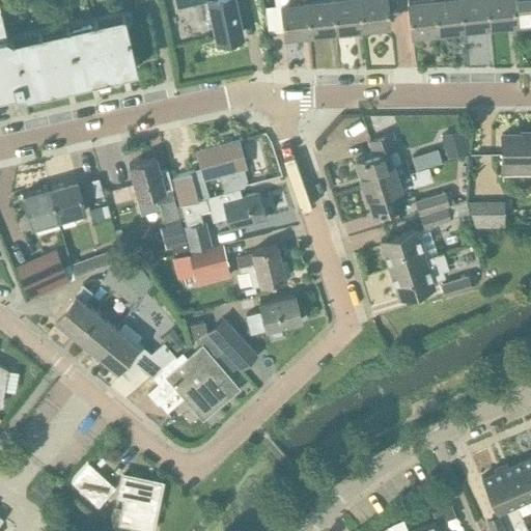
[(0,0),(0,93),(1,93),(0,87),(12,85),(14,90),(22,89),(23,94),(40,90),(39,87),(62,82),(63,85),(96,78),(95,74),(118,68),(119,73),(136,68),(123,12),(10,38),(5,36),(0,11),(0,0)]
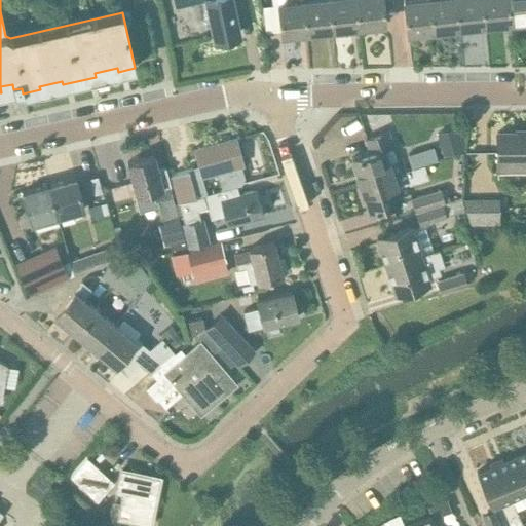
[(177,0),(178,4),(194,0),(204,0),(214,39),(239,33),(232,0),(177,0)]
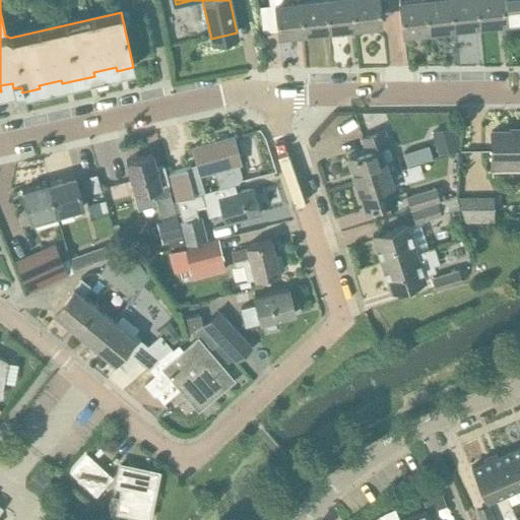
[(274,3),(277,35),(304,33),(301,0),(300,0),(282,0),(282,2),(274,3)]
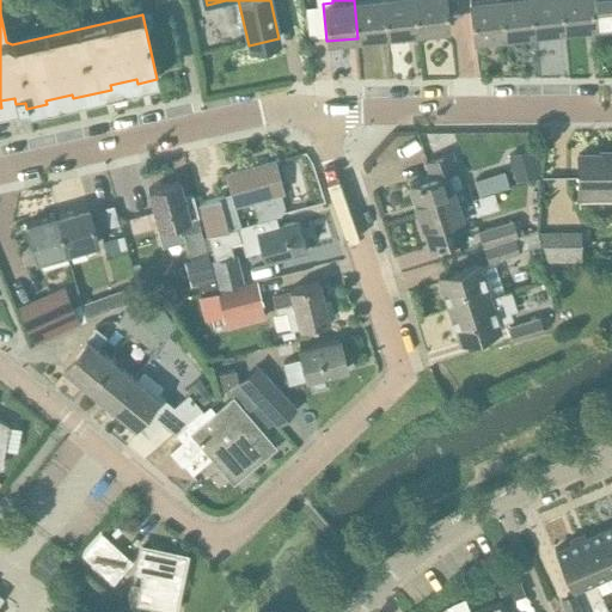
[(356,0),(354,0),(357,38),(387,35),(383,0),(356,0)]
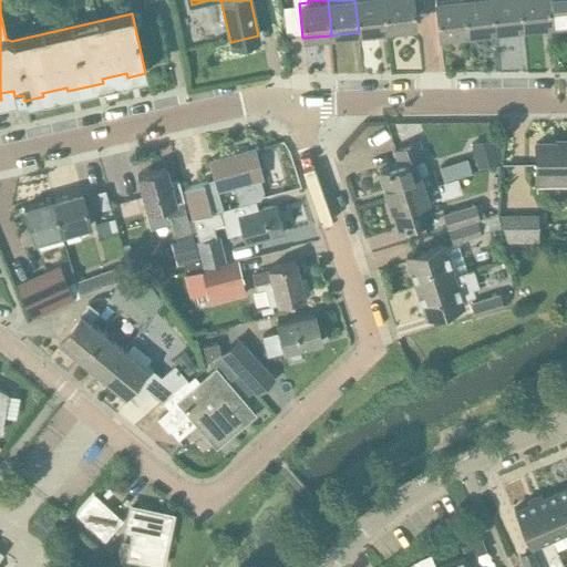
[(354,0),(359,32),(388,29),(383,0),(354,0)]
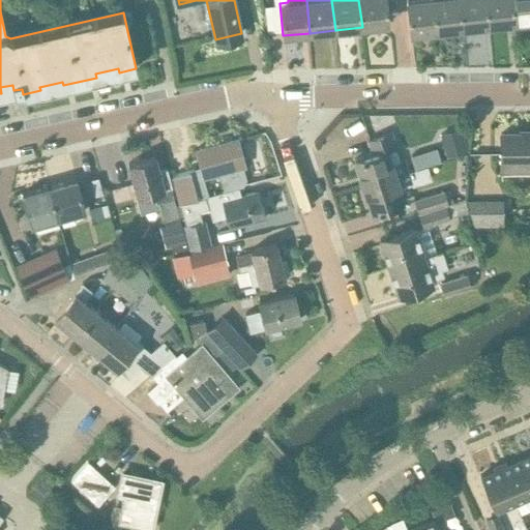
[(358,0),(362,27),(388,24),(385,0),(358,0)]
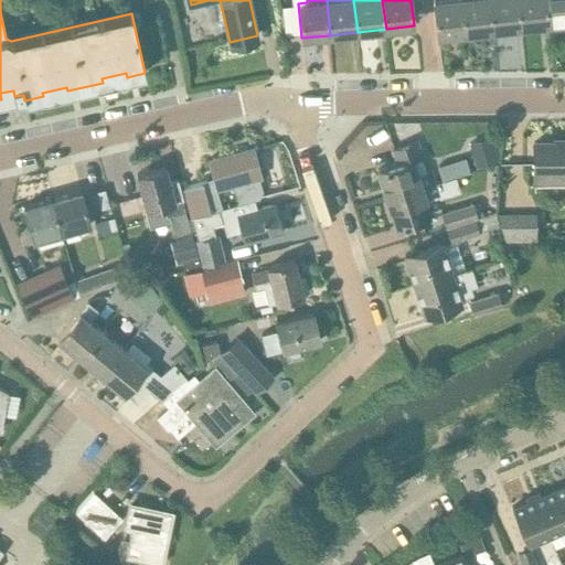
[(434,1),(437,36),(465,33),(461,0),(441,0),(434,1)]
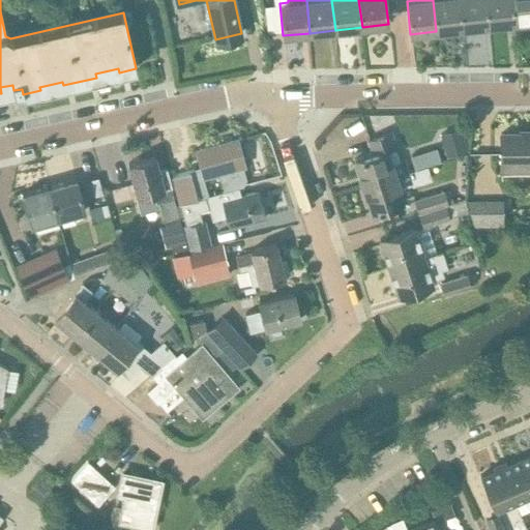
[(433,0),(436,31),(462,28),(459,0),(433,0)]
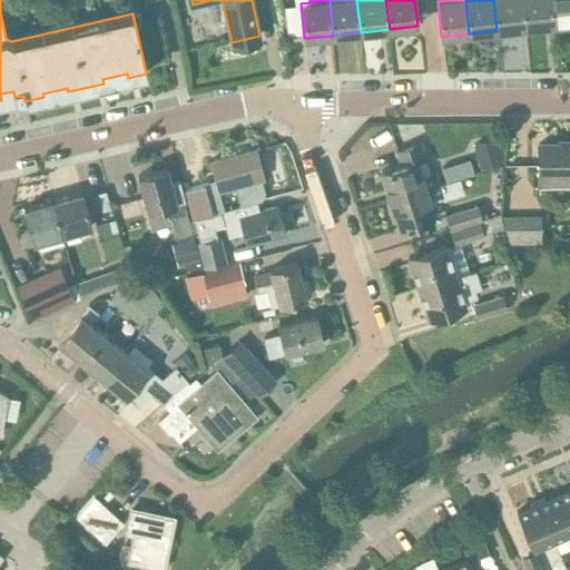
[(493,0),(497,30),(526,27),(521,0),(493,0)]
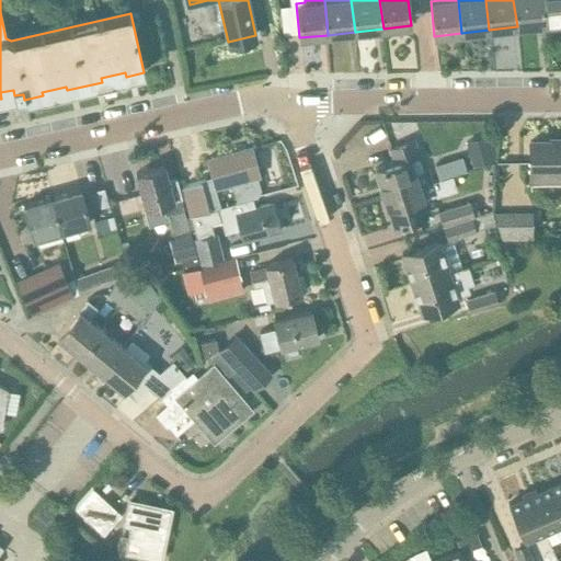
[(513,0),(517,26),(545,24),(541,0),(513,0)]
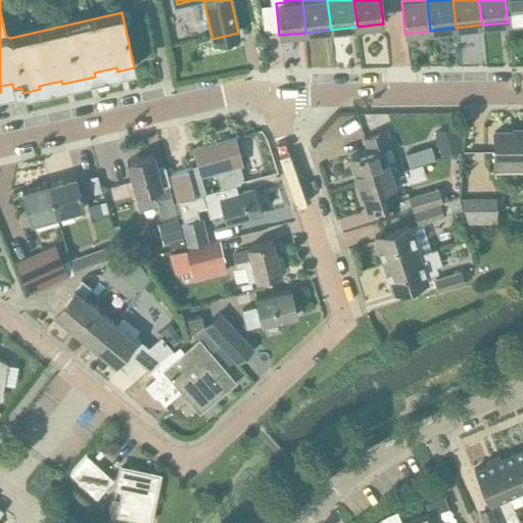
[(522,0),(505,0),(508,22),(522,19),(522,0)]
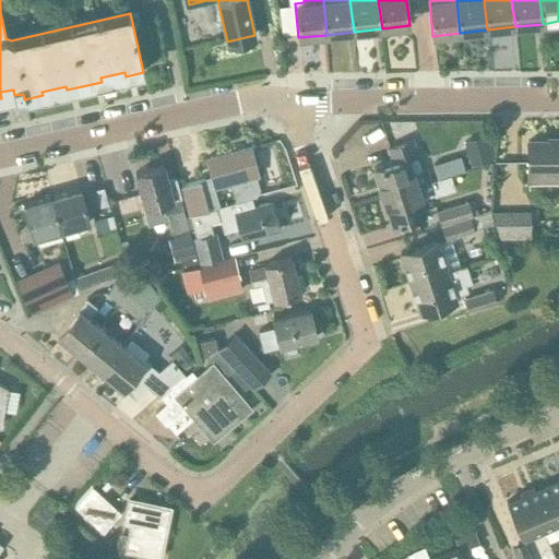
[(460,156),(463,169),(495,162),(489,134),(465,139),(470,154),(460,156)]
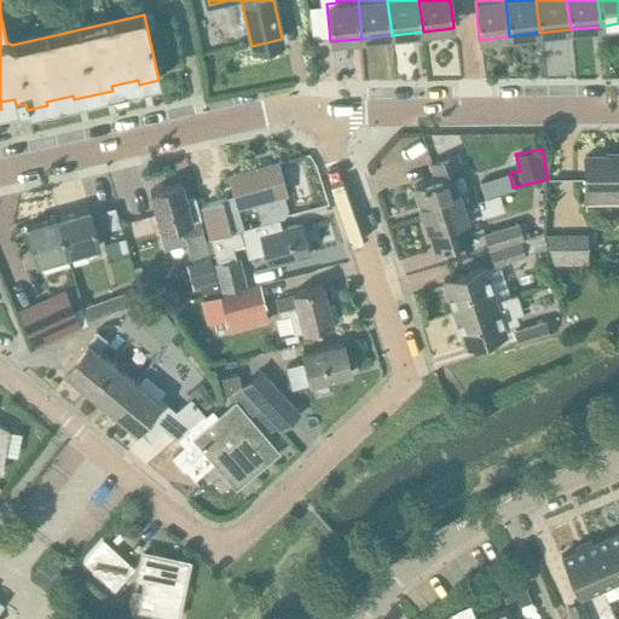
[(618,197),(618,152),(609,154),(609,156),(585,156),(585,197),(618,197)]
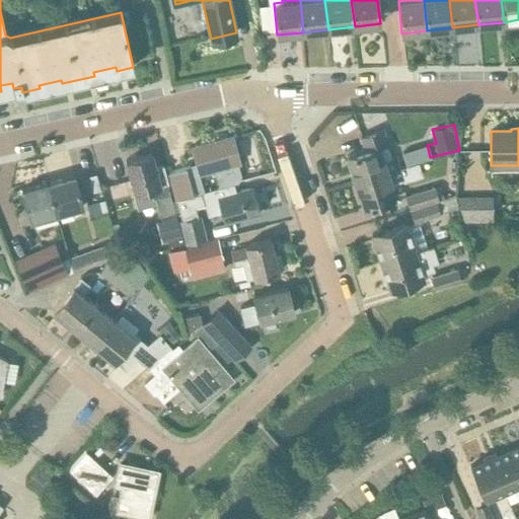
[(347,156),(355,183),(401,169),(397,157),(383,162),(379,147),(387,145),(383,131),(361,138),(365,151),(347,156)]
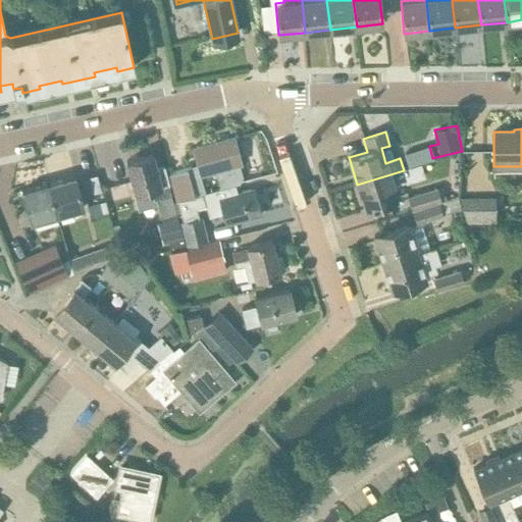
[(168,174),(175,201),(205,193),(200,174),(215,170),(220,189),(233,185),(239,183),(243,176),(239,164),(242,163),(235,136),(193,148),(197,166),(168,174)]
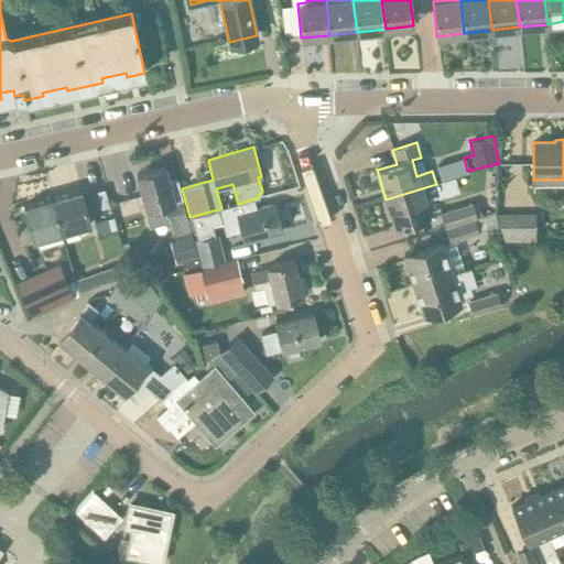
[(174,236),(191,231),(187,218),(186,219),(184,210),(185,210),(176,179),(169,181),(165,166),(137,175),(147,209),(164,205),(166,216),(170,215),(174,236)]
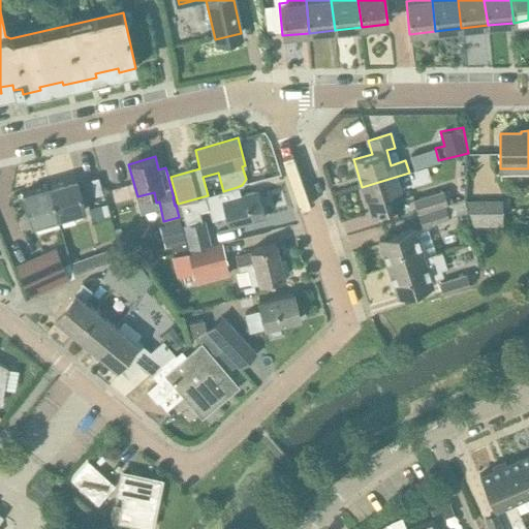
[(362,187),(370,213),(403,203),(398,188),(412,184),(409,173),(362,187)]
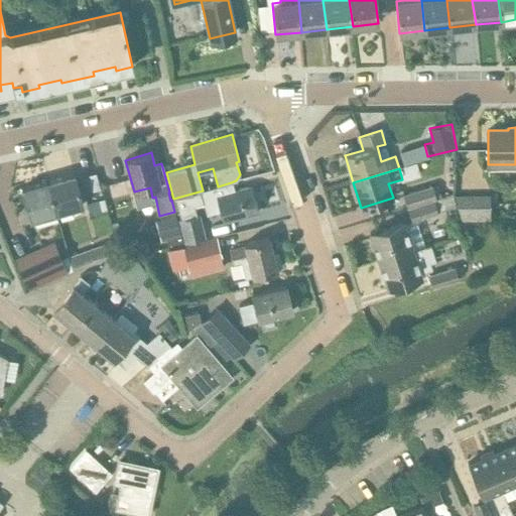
[(46,181),(55,213),(83,206),(74,173),(46,181)]
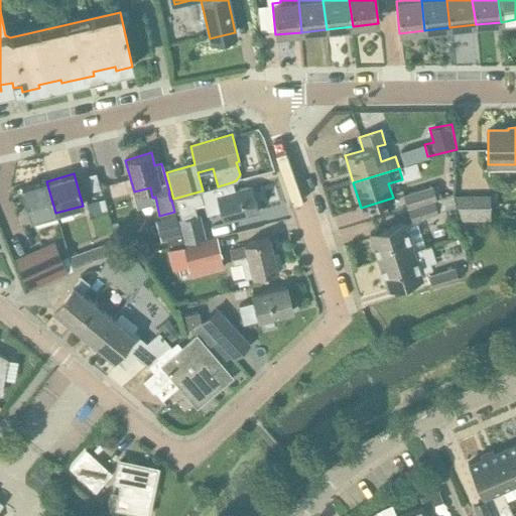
[(55,213),(46,181),(21,188),(30,220),(55,213)]
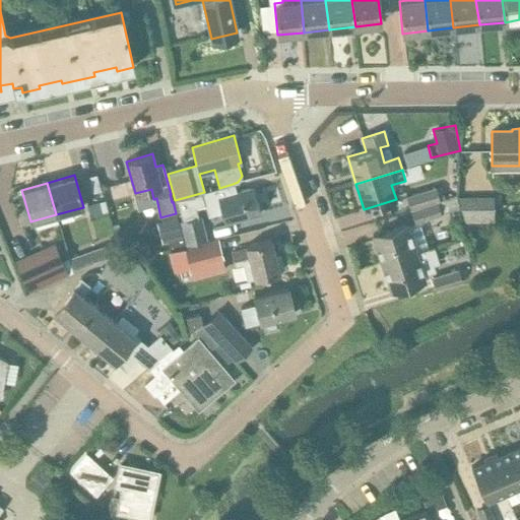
[(204,192),(175,200),(175,201),(173,201),(176,213),(180,211),(182,221),(180,221),(185,245),(206,239),(200,215),(197,216),(195,207),(205,205),(207,216),(223,212),(226,223),(258,215),(251,188),(235,192),(233,184),(219,188),(204,192)]
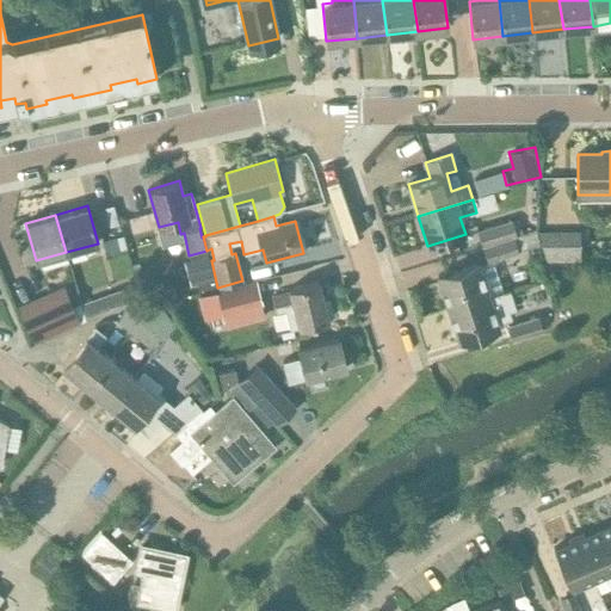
[(476,230),(482,248),(523,235),(522,234),(518,220),(512,221),(512,220),(476,230)]
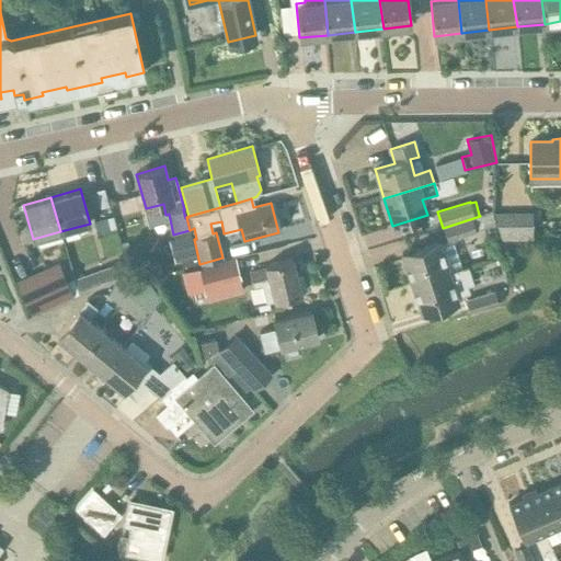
[(535,239),(534,210),(499,212),(500,239),(535,239)]
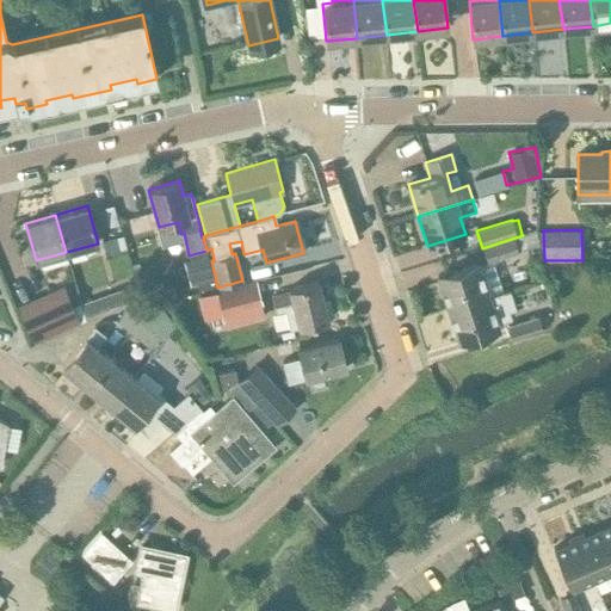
[(482,248),(487,263),(519,253),(518,252),(539,245),(535,230),(522,234),(523,235),(482,248)]
